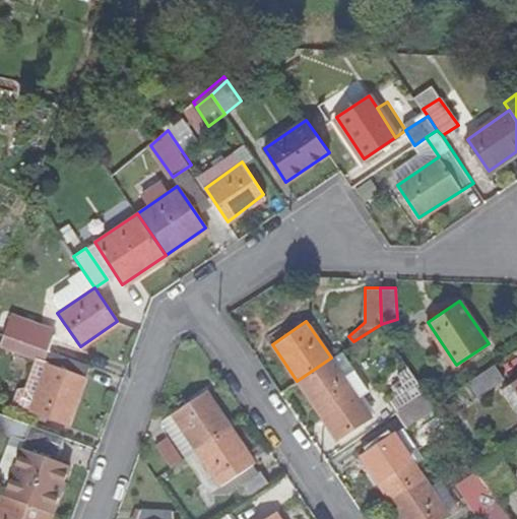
[(16,341),(46,351),(51,335),(22,325),(18,335),(16,341)]
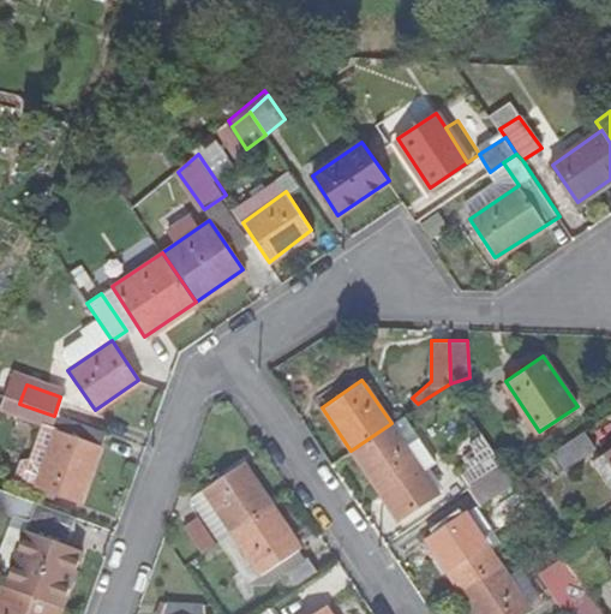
[(406,443),(417,435),(403,416),(391,423),(406,443)]
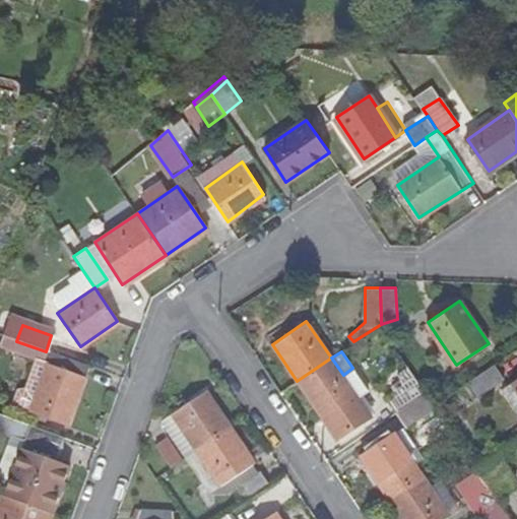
[(86,367),(50,353),(29,408),(67,424),(86,367)]
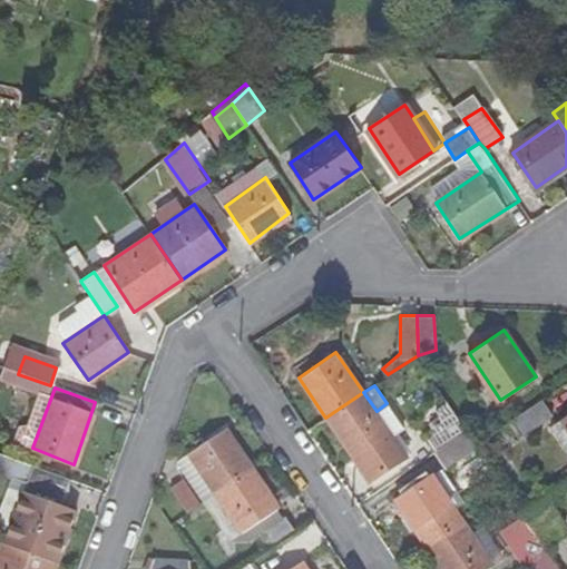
[(363,392),(325,418),(369,480),(404,454),(392,435),(402,428),(387,403),(377,411),(363,392)]
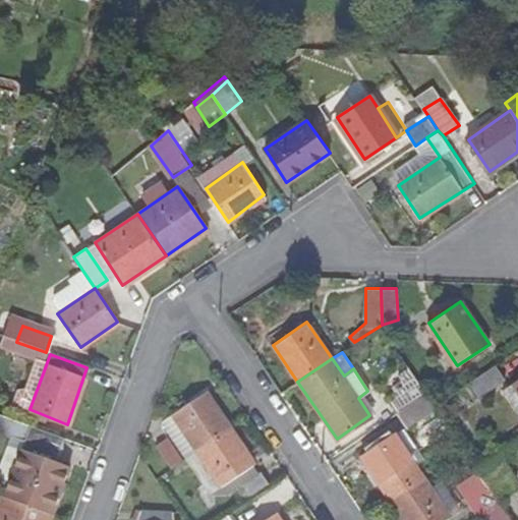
[(494,368),(468,385),(477,398),(502,380),(494,368)]
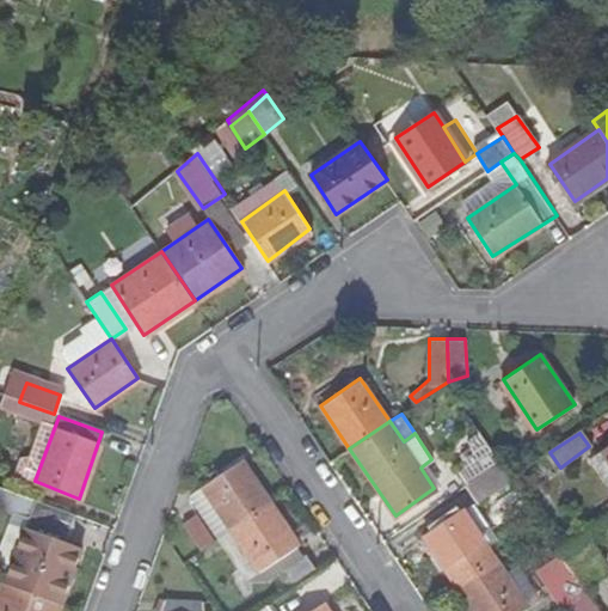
[(459,465),(468,482),(501,460),(489,444),(459,465)]
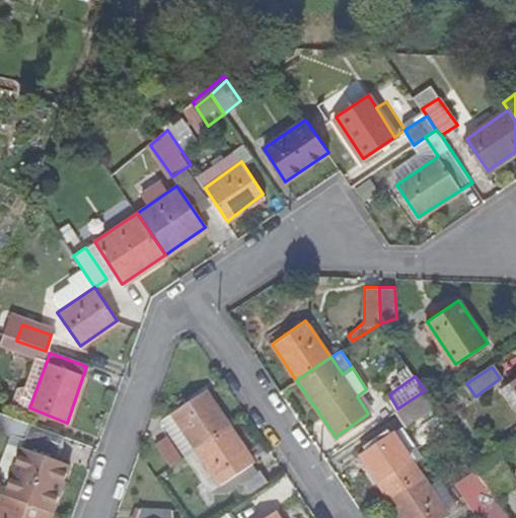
[(515,387),(512,382),(502,390),(515,411),(515,387)]
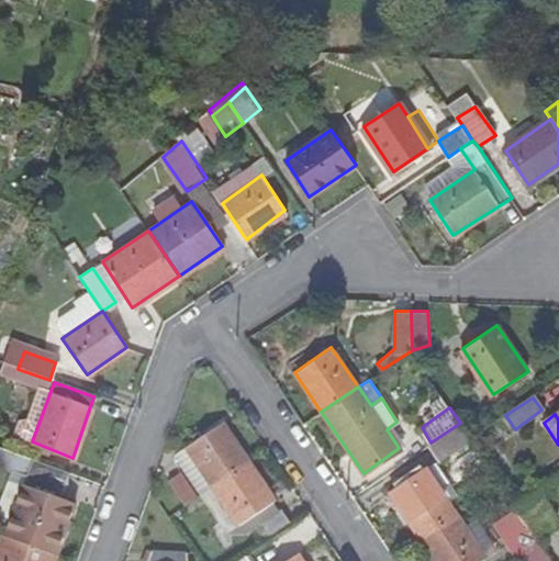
[(212,485),(247,460),(220,421),(186,444),(212,485)]
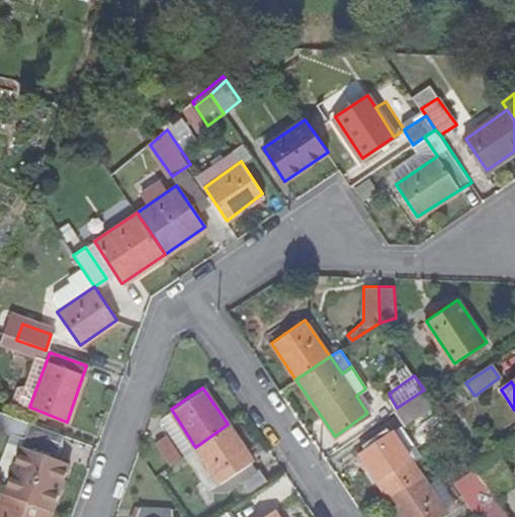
[(424,390),(397,408),(407,423),(433,404),(424,390)]
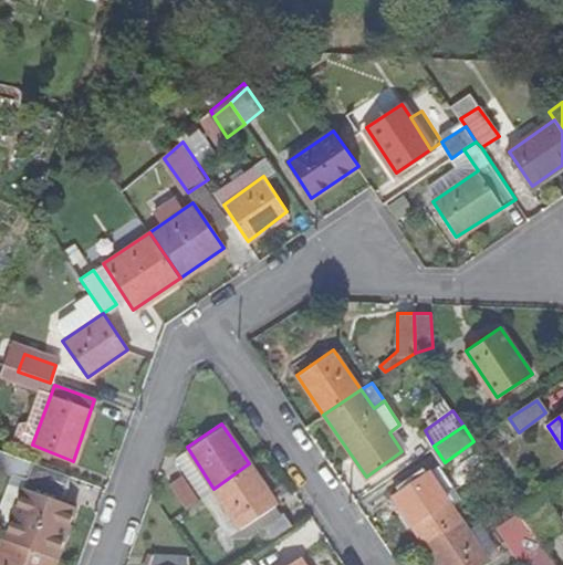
[(32,461),(31,463),(69,477),(69,473),(32,461)]
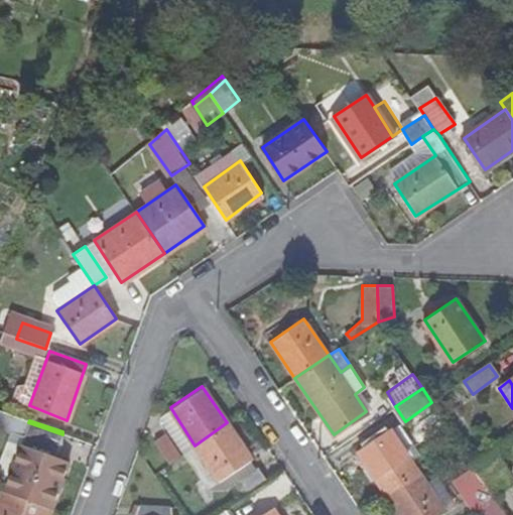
[(62,434),(28,422),(2,492),(51,509),(68,461),(54,456),(62,434)]
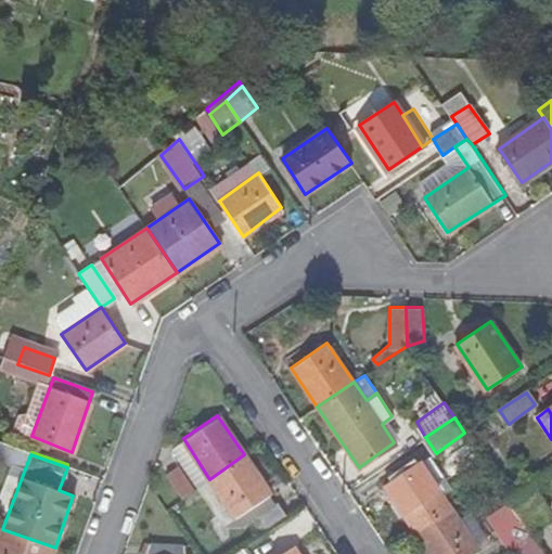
[(244,454),(209,479),(235,516),(269,492),(244,454)]
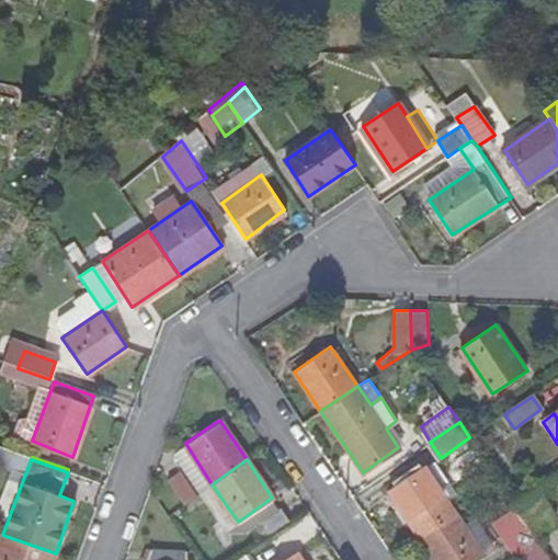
[(389,489),(419,535),(454,511),(424,466),(389,489)]
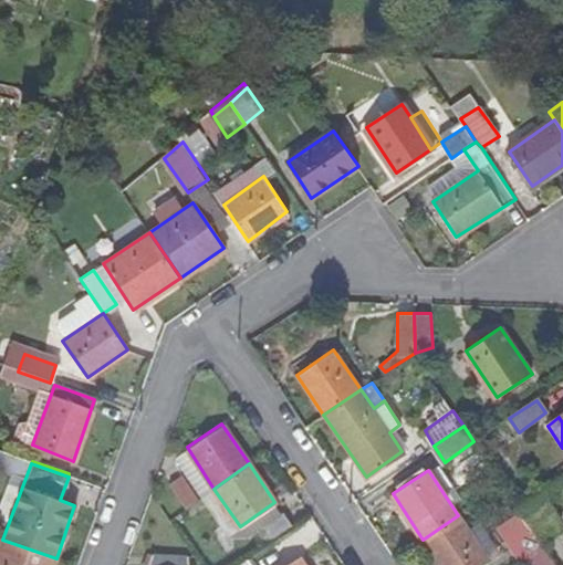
[(187,506),(199,498),(183,475),(170,484),(187,506)]
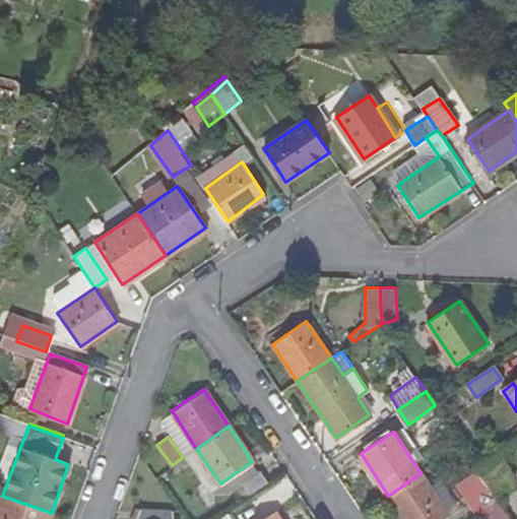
[(260,471),(239,487),(246,497),(267,482),(260,471)]
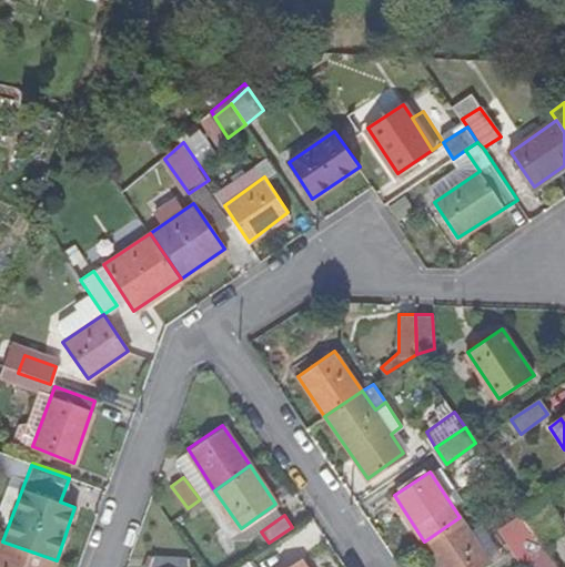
[(481,566),(490,562),(460,517),(424,542),(441,566),(481,566)]
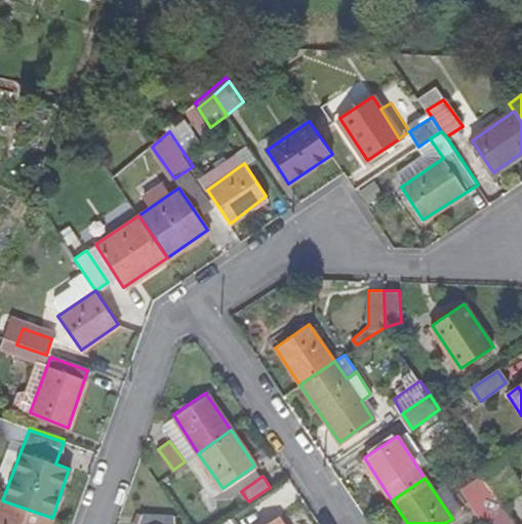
[(504,507),(495,493),(475,508),(483,520),(504,507)]
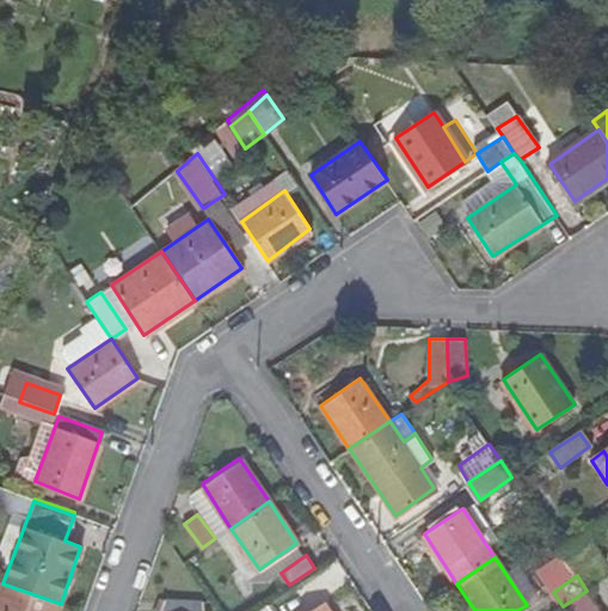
[(57,610),(61,604),(2,584),(0,591),(0,610),(57,610)]
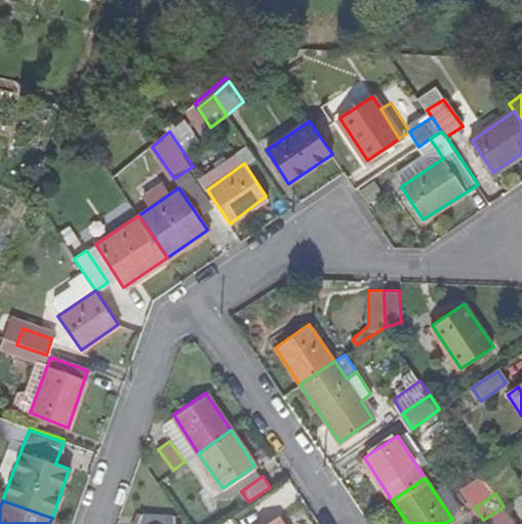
[(516,523),(504,507),(483,520),(482,520),(484,523),(516,523)]
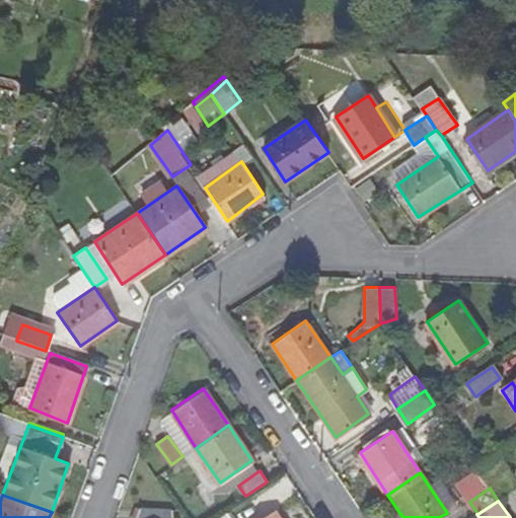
[(170,517),(171,509),(134,506),(132,517),(170,517)]
